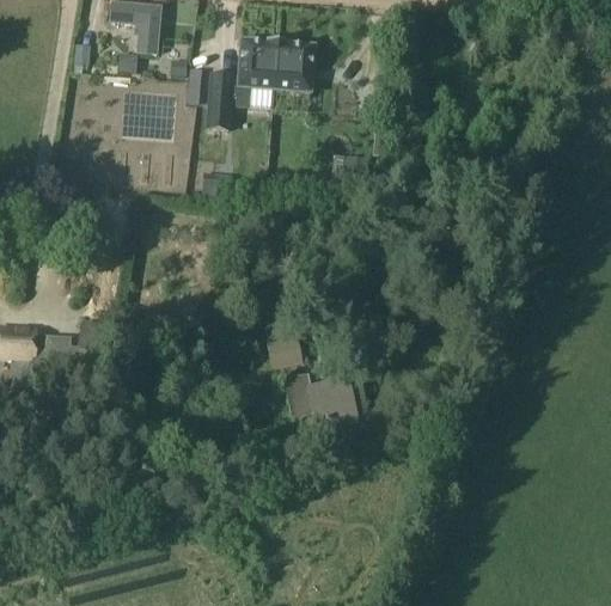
[(111,1),(110,19),(140,22),(138,50),(156,51),(159,4),(111,1)]
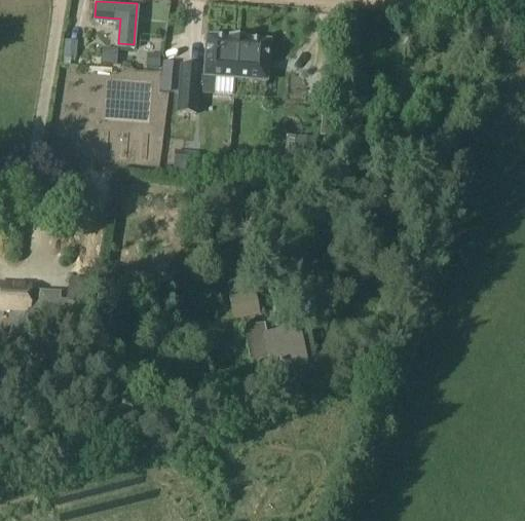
[(181,62),(178,108),(196,109),(199,71),(236,74),(239,33),(205,31),(203,63),(181,62)]
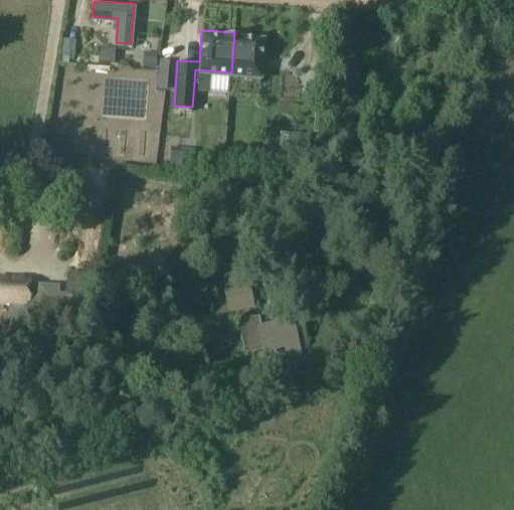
[(265,35),(234,32),(231,72),(262,74),(265,35)]
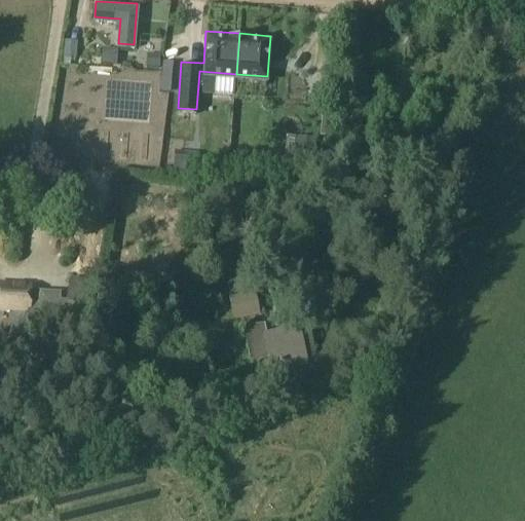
[(65,37),(64,53),(71,54),(76,54),(77,38),(65,37)]
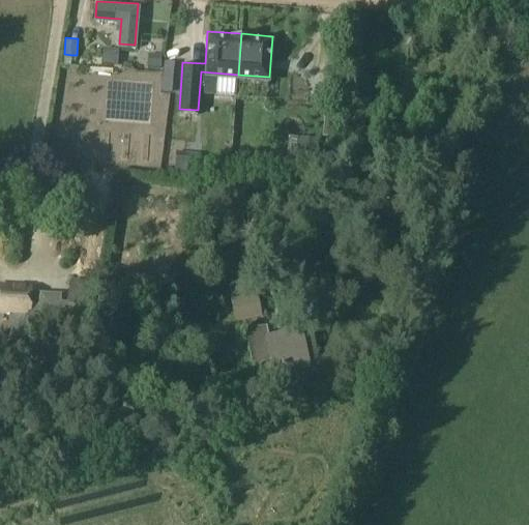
[(148,51),(147,63),(160,64),(163,52),(148,51)]
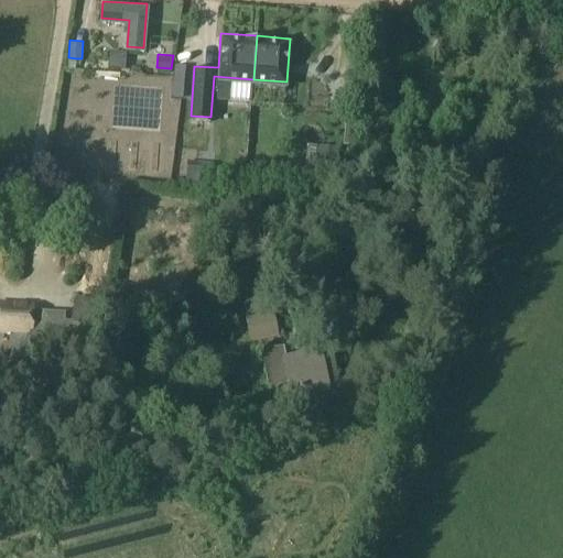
[(229,96),(226,112),(245,116),(247,99),(229,96)]
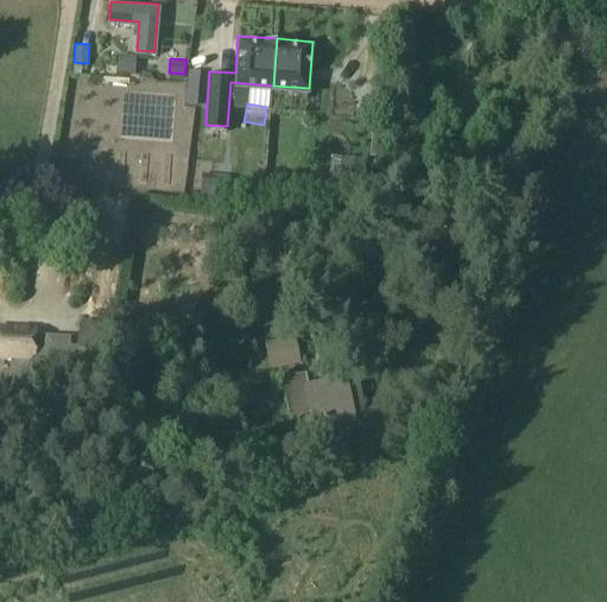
[(342,154),(339,184),(364,188),(367,157),(342,154)]
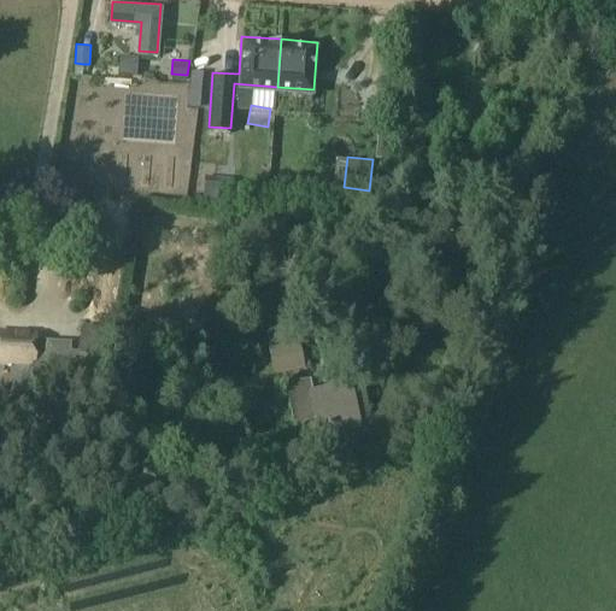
[(204,194),(204,197),(232,199),(232,197),(234,176),(217,175),(217,174),(206,172),(204,194)]
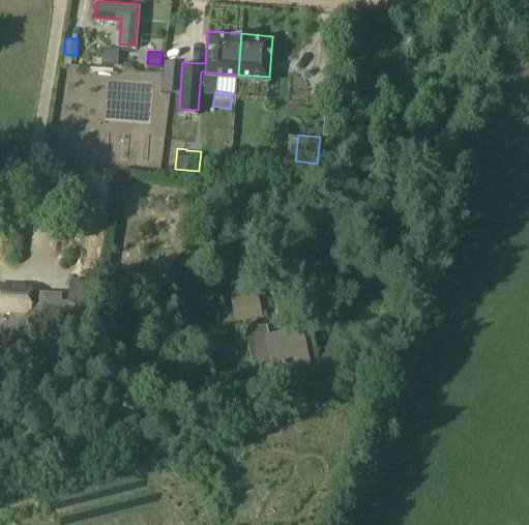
[(235,249),(223,250),(224,266),(236,265),(235,249)]
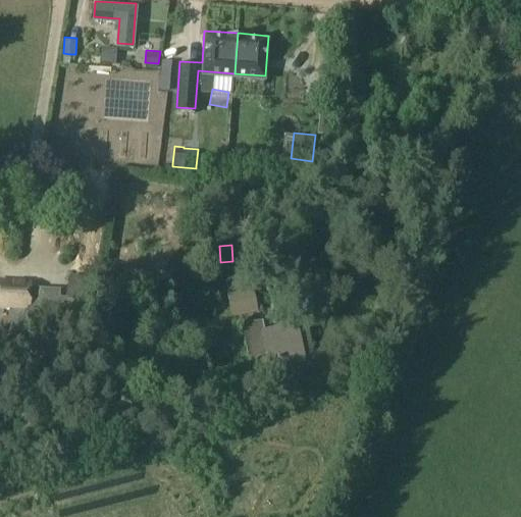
[(69,274),(66,295),(65,297),(83,300),(87,277),(69,274)]
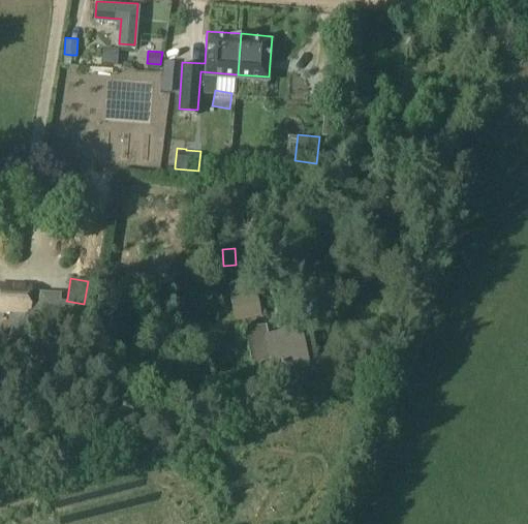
[(0,280),(0,309),(8,310),(9,281),(0,280)]
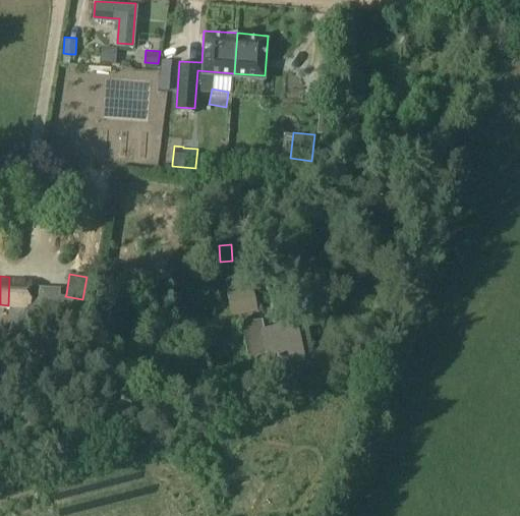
[(9,277),(8,305),(27,306),(27,284),(29,278),(9,277)]
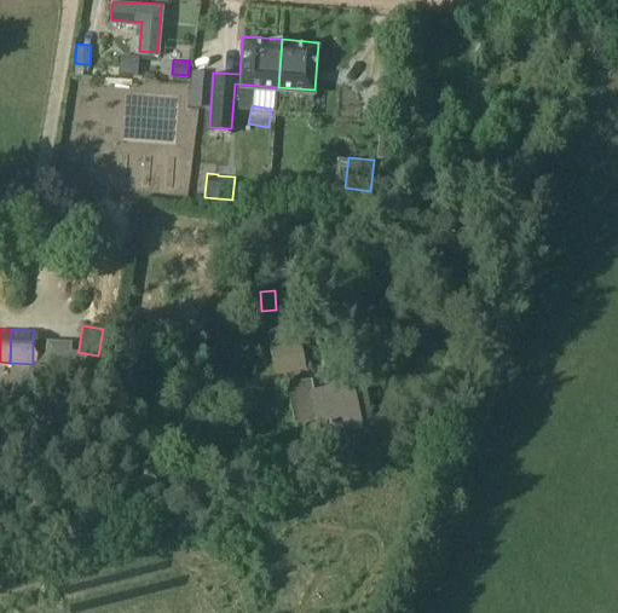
[(310,365),(302,333),(266,340),(275,374),(310,365)]
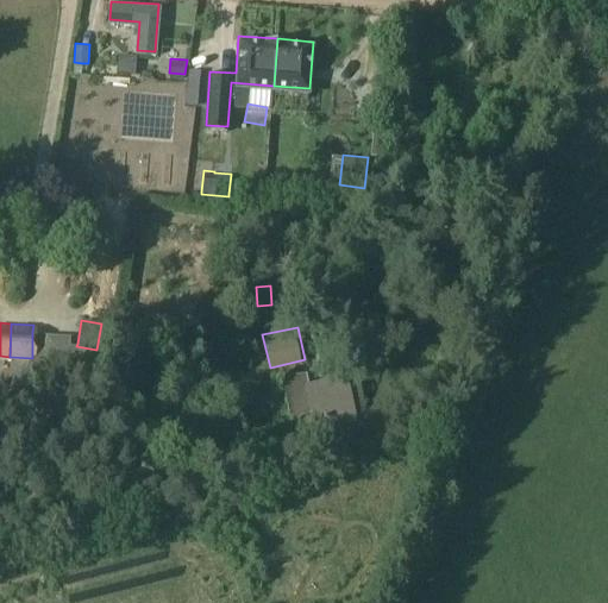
[(69,345),(69,364),(94,365),(96,350),(76,346),(69,345)]
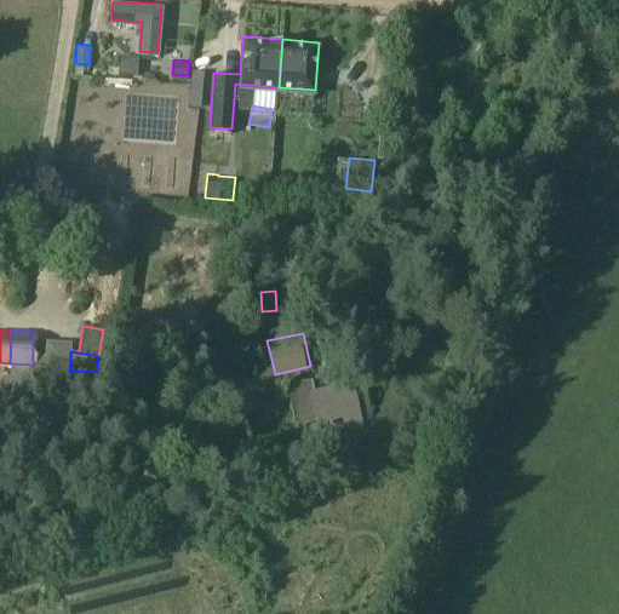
[(287,380),(296,422),(328,415),(332,436),(354,431),(349,411),(360,408),(354,379),(315,388),(313,376),(287,380)]
